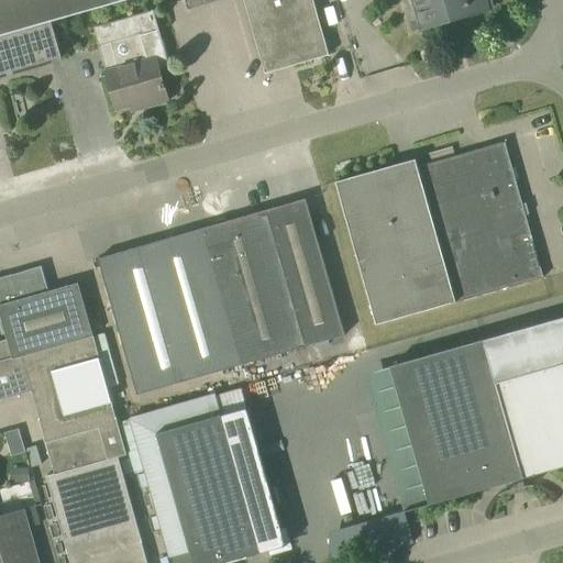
[(0,0),(0,74),(63,57),(52,21),(125,0),(0,0)]
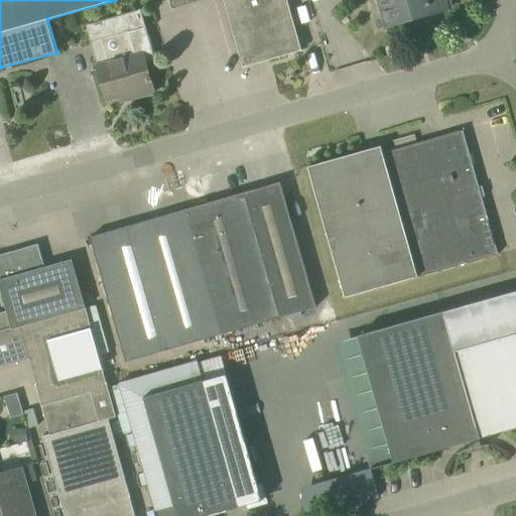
[(169,0),(172,8),(200,0),(224,0),(243,68),(301,50),(287,0),(169,0)]
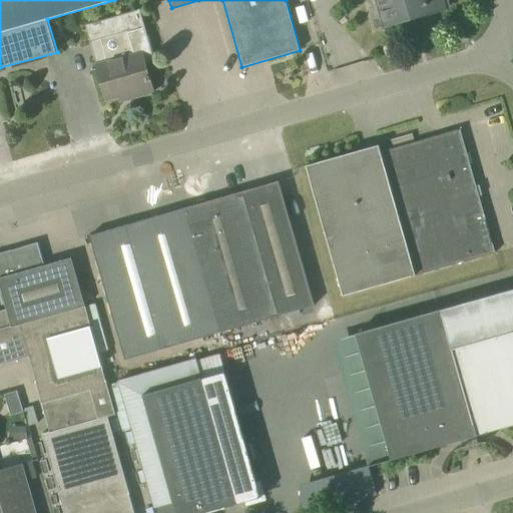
[(377,0),(385,26),(386,26),(447,9),(444,0),(377,0)]
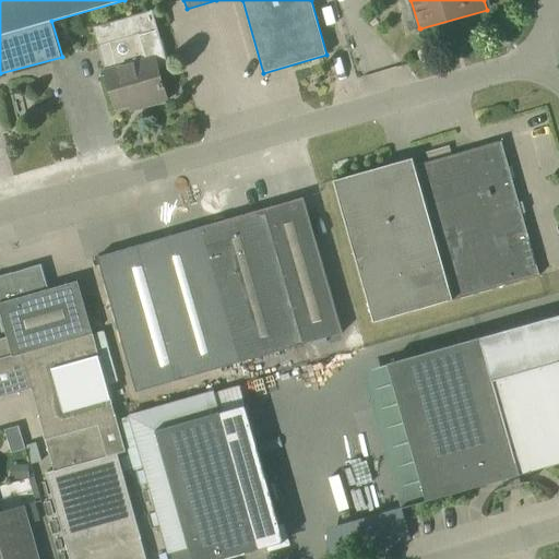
[(116,68),(105,71),(116,109),(143,102),(144,107),(168,100),(158,69),(168,66),(153,10),(128,18),(133,35),(108,42),(116,68)]
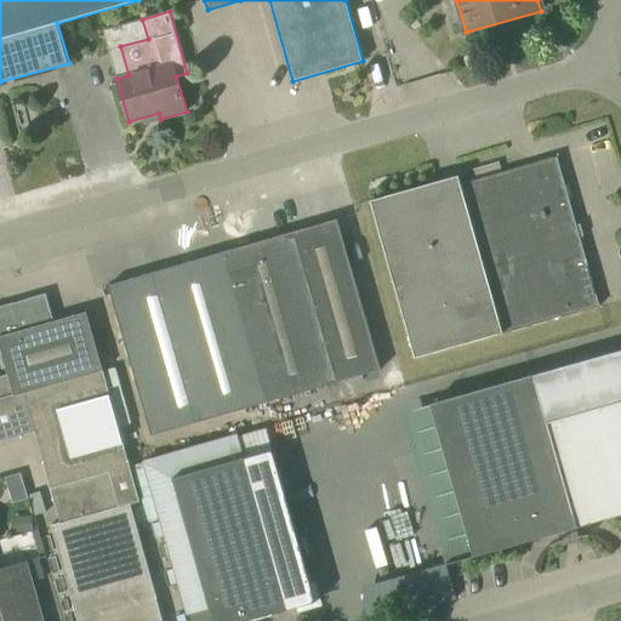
[(415,358),(599,306),(557,157),(461,183),(459,176),(371,200),(415,358)]
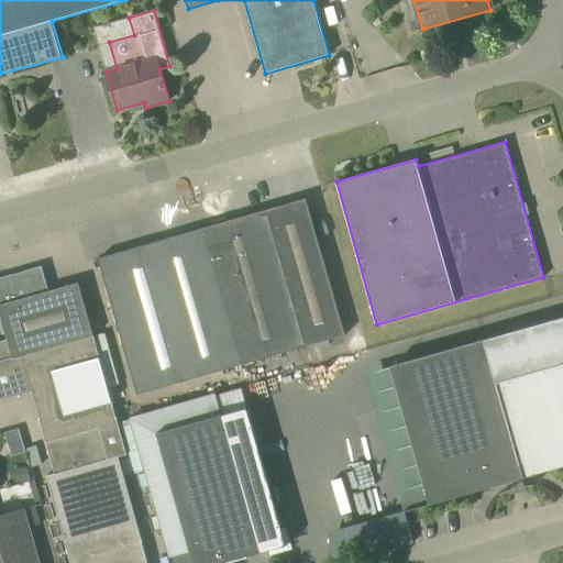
[(345,337),(311,220),(306,199),(98,258),(139,395),(345,337)]
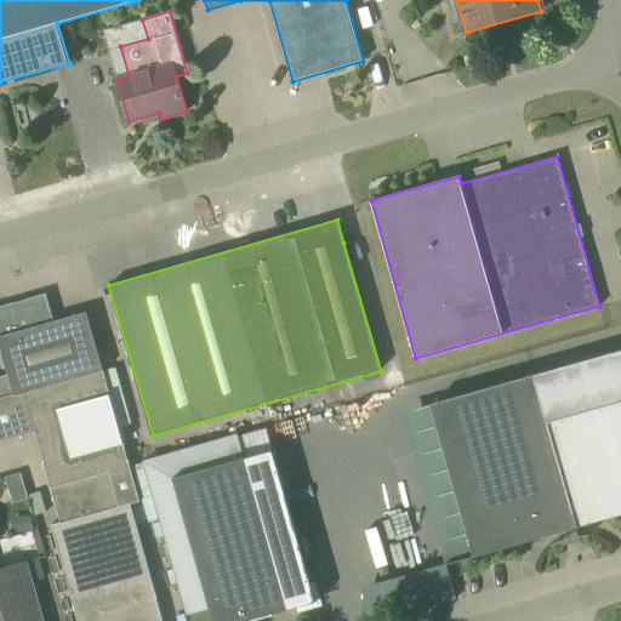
[(163,620),(130,505),(141,501),(86,312),(53,322),(46,294),(0,306),(0,345),(9,376),(0,379),(0,442),(35,433),(60,523),(51,525),(78,620),(163,620)]
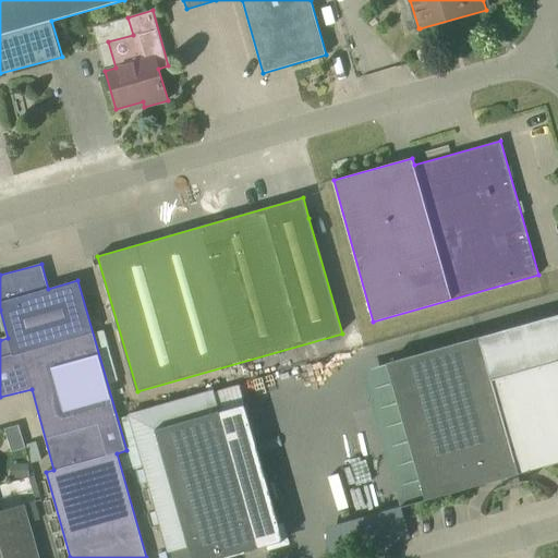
[(358,327),(346,290),(335,293),(346,330),(358,327)]
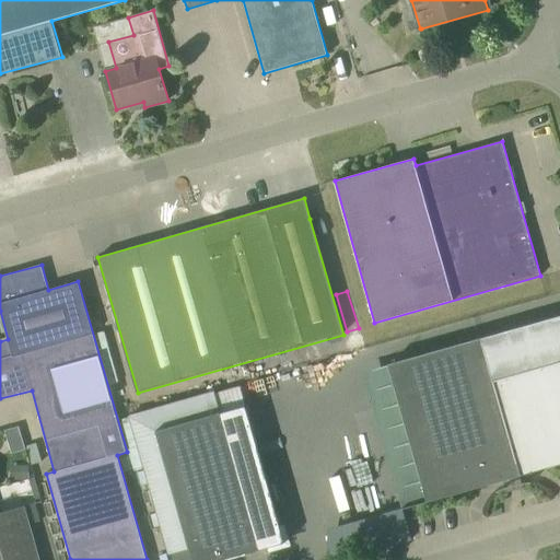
[(559,316),(389,365),(428,501),(559,462),(559,316)]
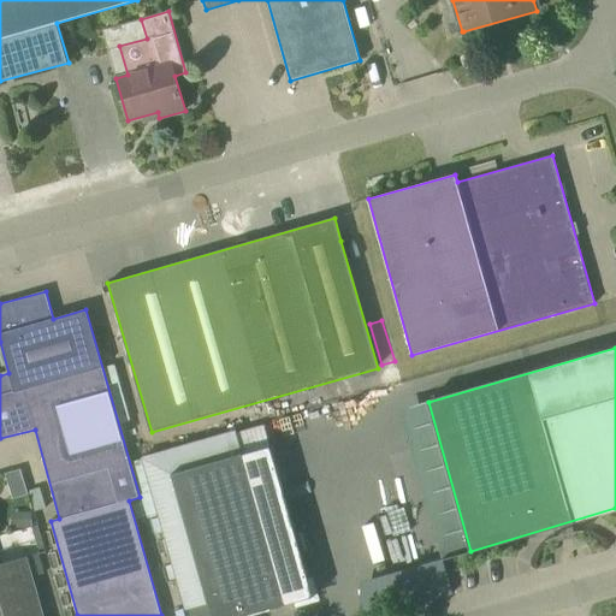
[(223,434),(143,457),(188,615),(246,615),(286,604),(314,597),(301,554),(306,552),(300,531),(295,532),(271,446),(243,454),(236,431),(223,434)]
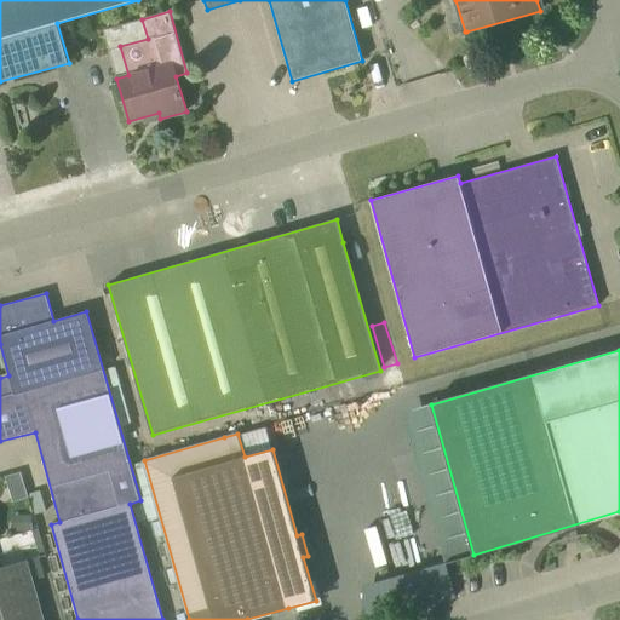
[(0,618),(40,607),(27,560),(0,567),(0,618)]
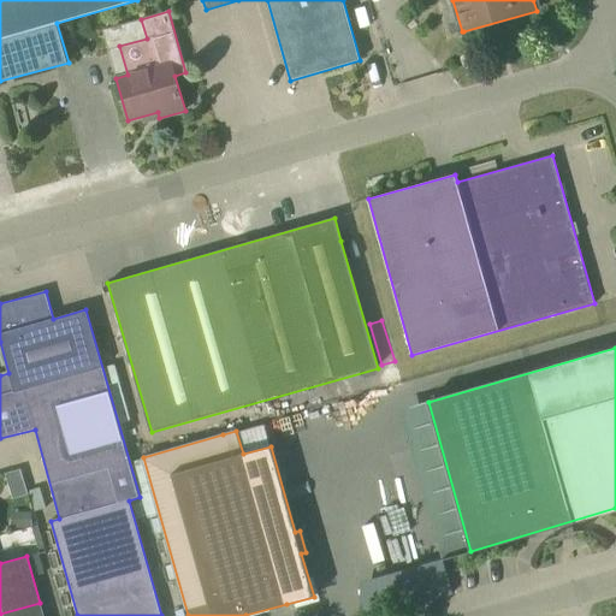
[(42,615),(40,603),(0,614),(0,615),(42,615)]
